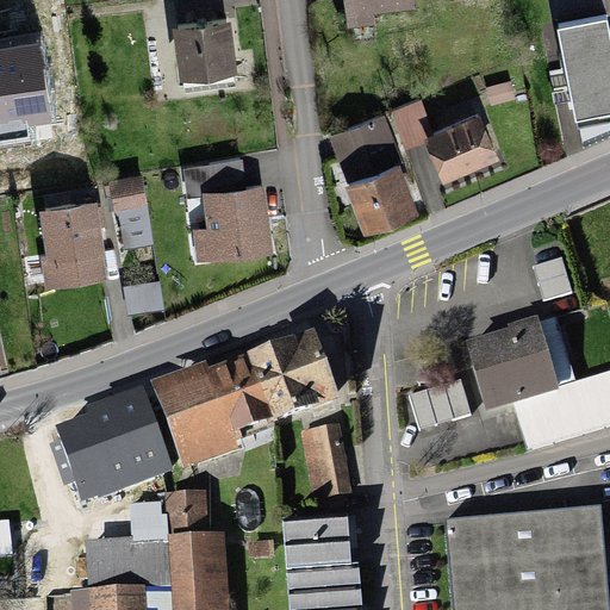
[(406,0),(344,0),(347,19),(409,13),(406,0)]
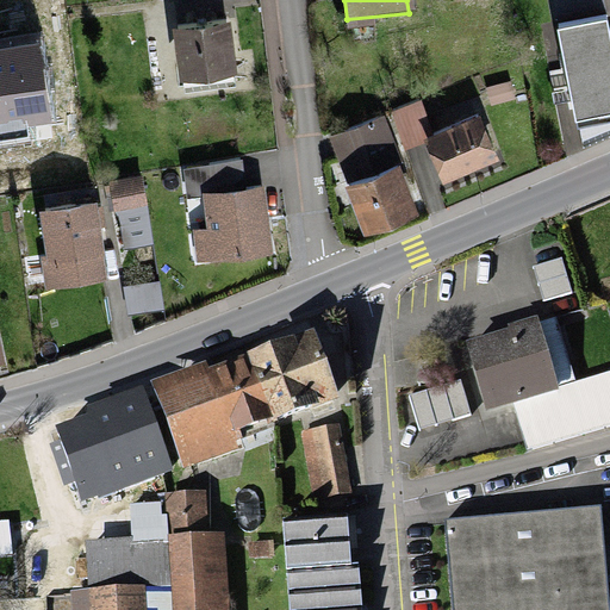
[(609,29),(605,4),(559,12),(584,144),(609,131),(609,29)]
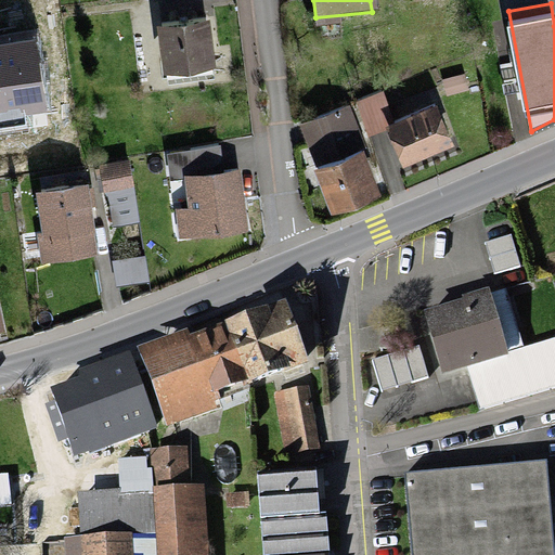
[(159,27),(162,72),(216,68),(213,24),(159,27)]
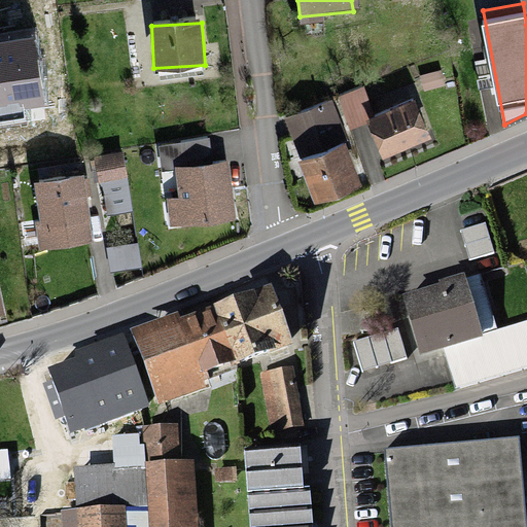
[(37,32),(0,38),(0,103),(48,95),(37,32)]
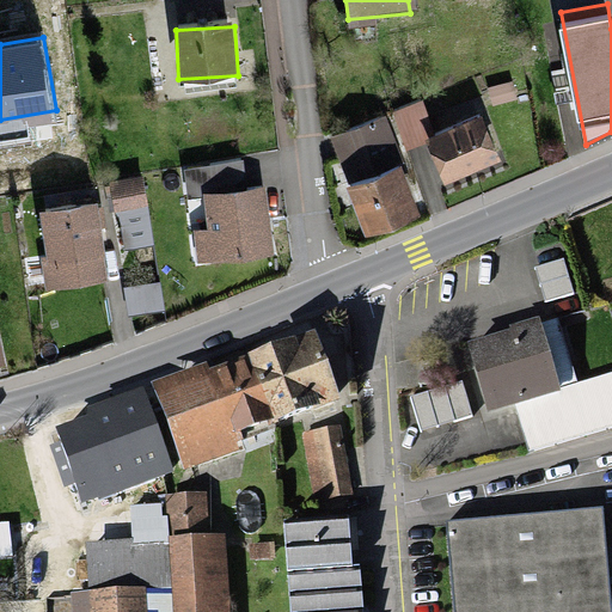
[(509,85),(487,91),(489,104),(512,98),(509,85)]
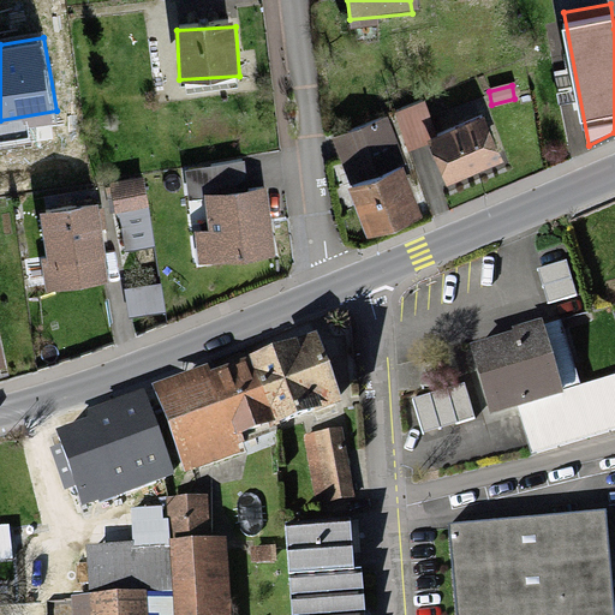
[(435,100),(395,112),(402,133),(442,121),(435,100)]
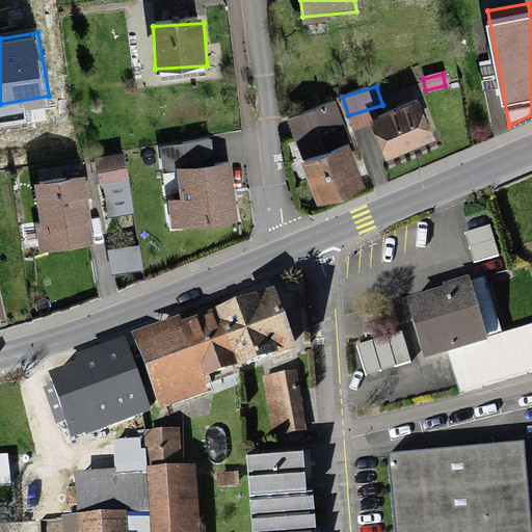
[(336,96),(288,112),(316,193),(364,177),(336,96)]
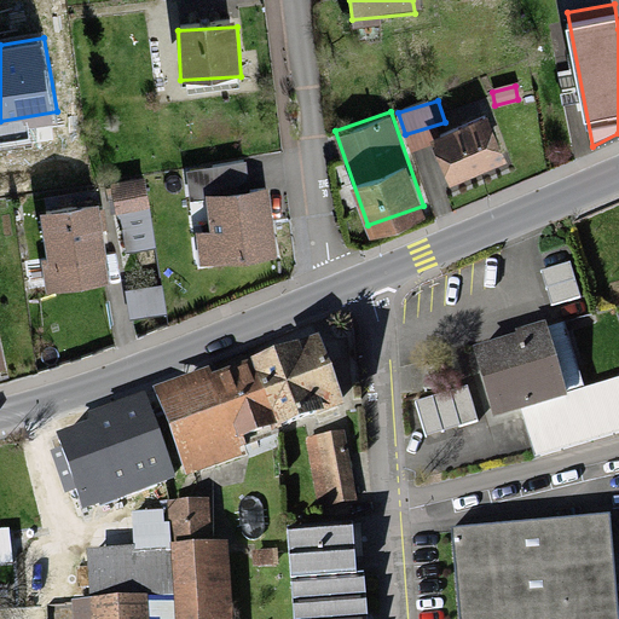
[(486,119),(428,142),(445,184),(503,161),(486,119)]
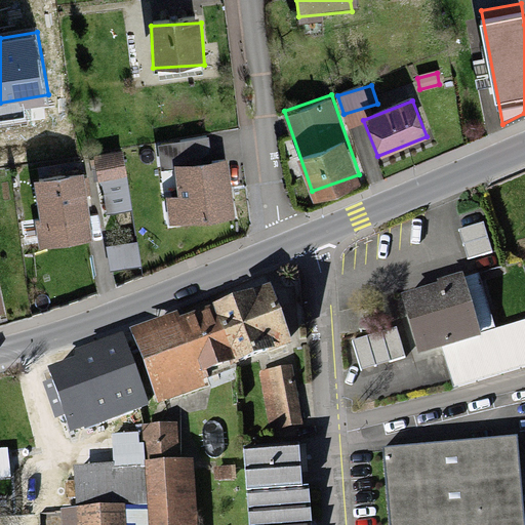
[(176,190),(166,191),(169,218),(234,211),(227,152),(208,154),(206,134),(158,139),(161,166),(173,165),(176,190)]
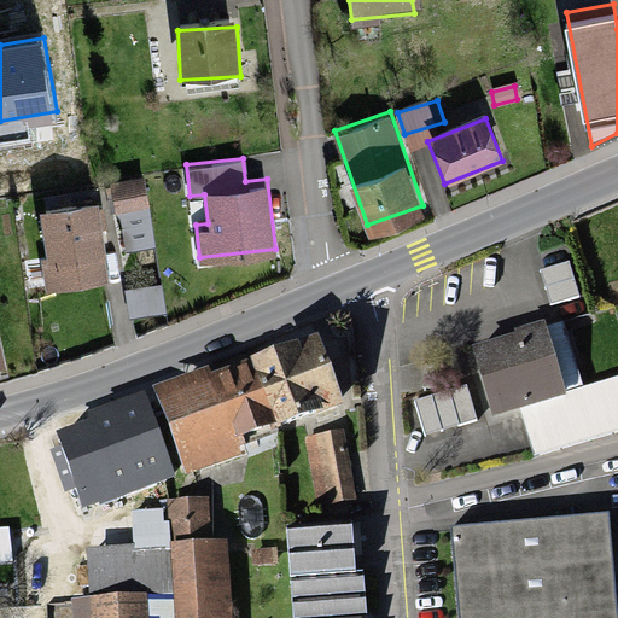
[(155,242),(140,175),(111,181),(126,248),(155,242)]
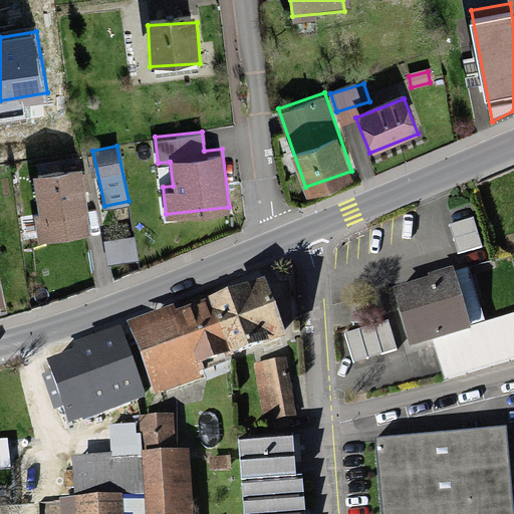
[(79,159),(32,166),(40,237),(90,231),(79,159)]
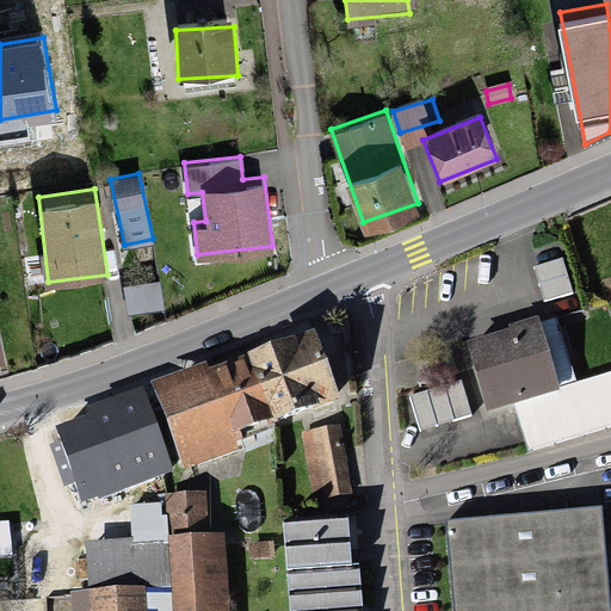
[(562,258),(534,266),(544,301),(573,292),(562,258)]
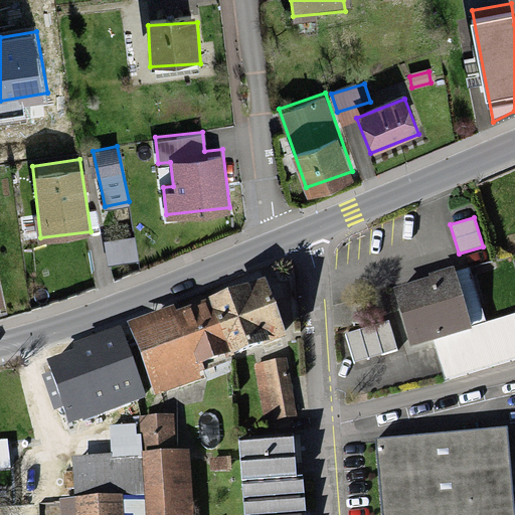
[(133,230),(105,234),(108,261),(136,256),(133,230)]
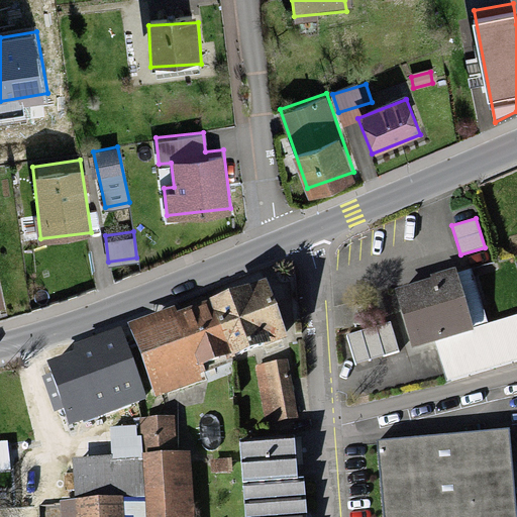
[(471,268),(395,287),(413,346),(434,340),(488,324),(471,268)]
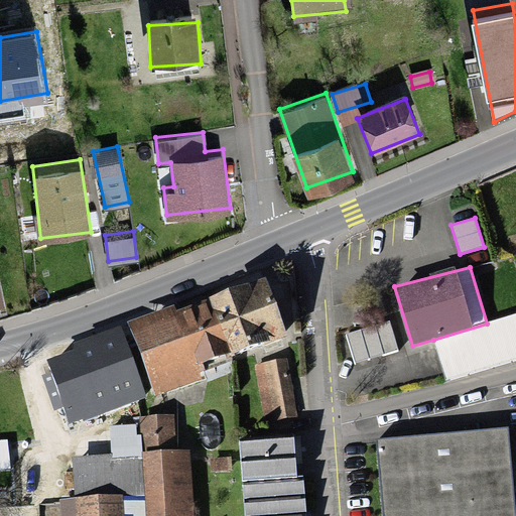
[(285,333),(266,279),(208,299),(228,354),(285,333)]
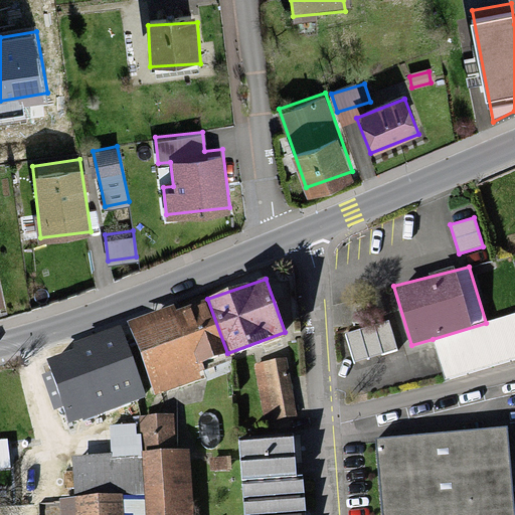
[(169,307),(130,321),(156,394),(201,378),(196,363),(227,353),(207,299),(171,312),(169,307)]
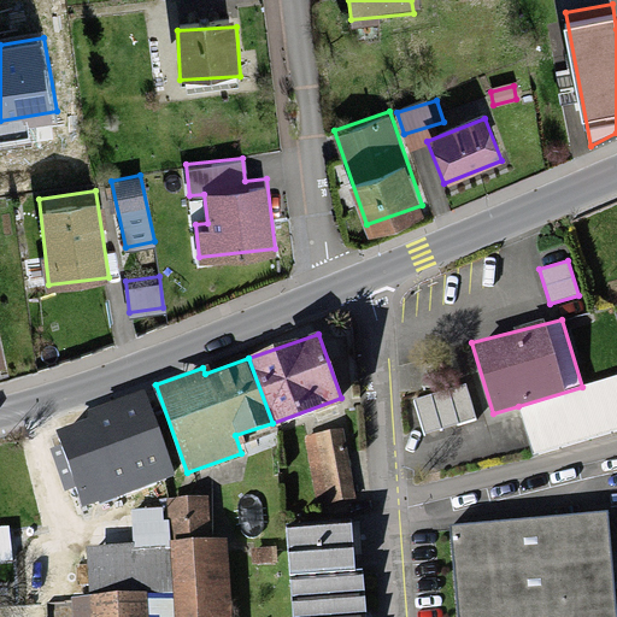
[(616,376),(582,387),(518,406),(532,453),(616,428),(616,376)]
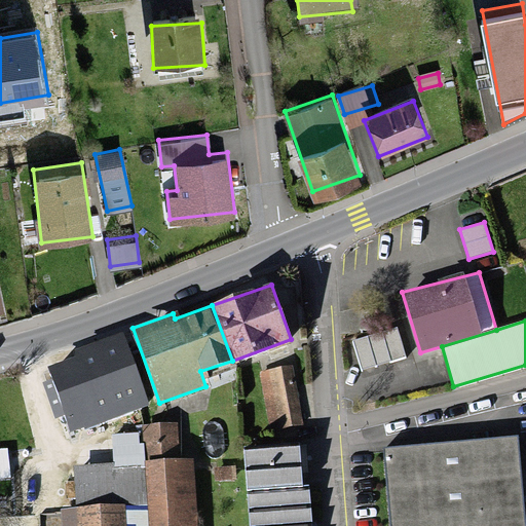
[(397,327),(352,340),(361,369),(405,357),(397,327)]
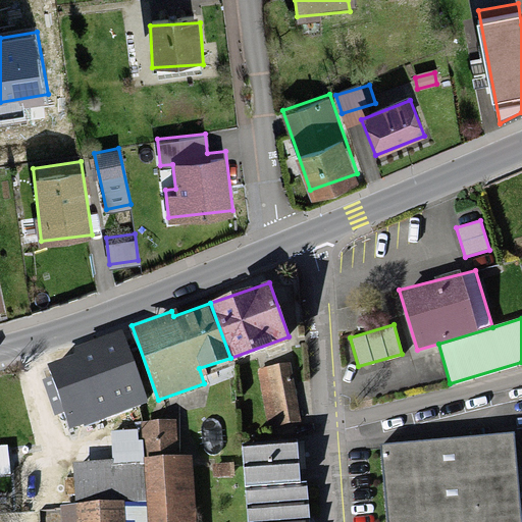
[(122,330),(73,347),(76,354),(48,363),(69,427),(147,402),(122,330)]
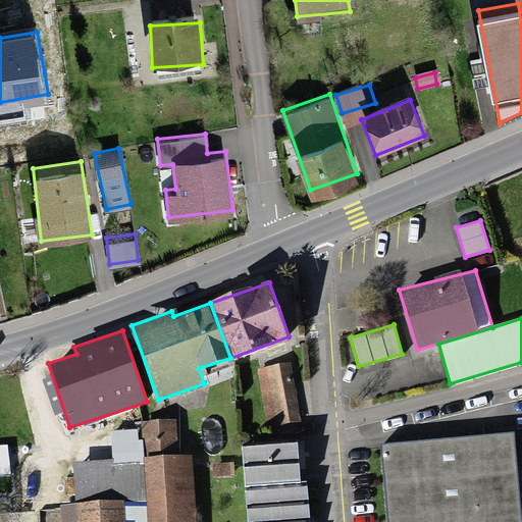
[(286,370),(259,374),(268,428),(296,423),(286,370)]
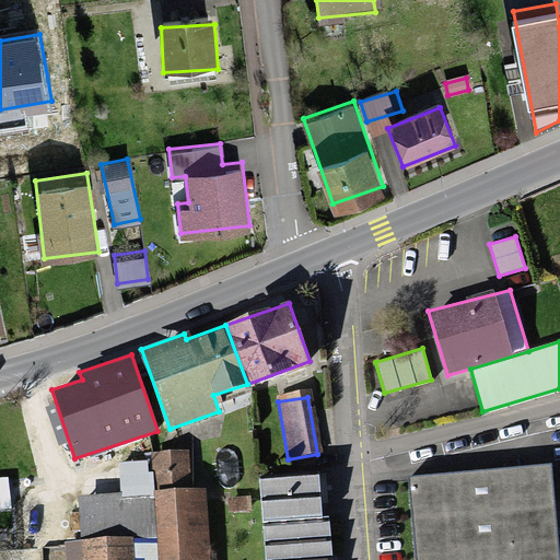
[(187,452),(153,454),(154,477),(120,479),(120,492),(77,494),(80,544),(133,540),(155,538),(155,559),(211,559),(207,488),(190,489),(187,452)]
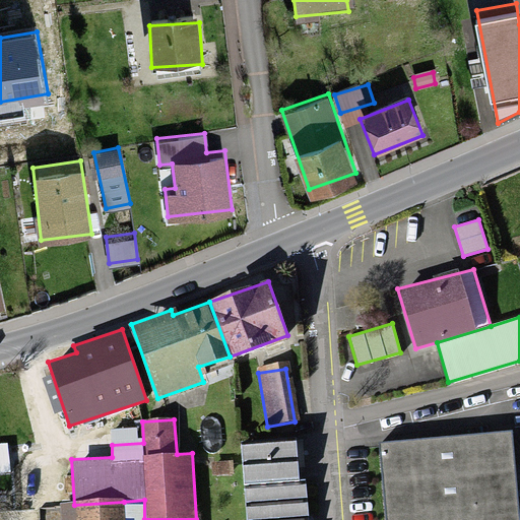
[(294,439),(239,443),(245,519),(312,519),(308,465),(296,466),(294,439)]
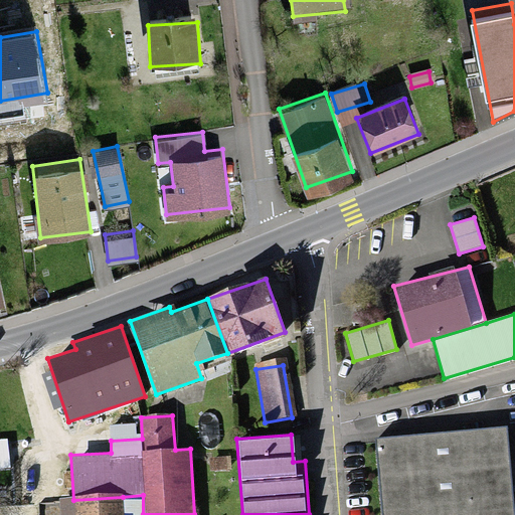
[(510,514),(505,439),(376,449),(381,514),(510,514)]
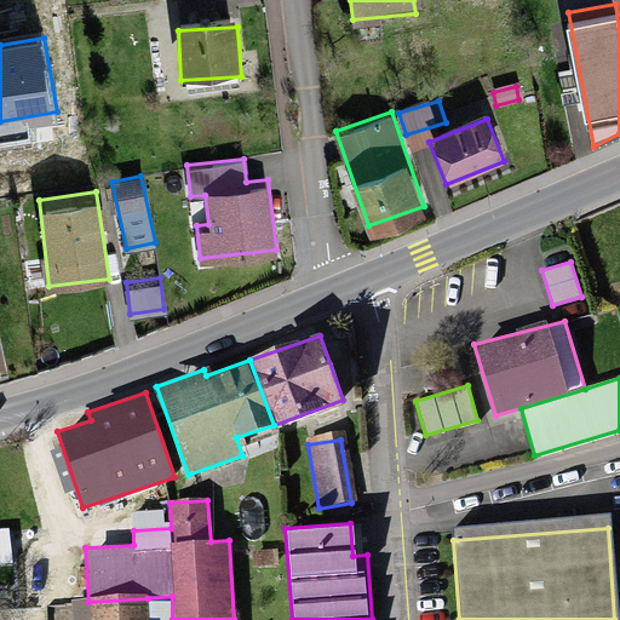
[(148,619),(148,598),(89,602),(90,619),(148,619)]
